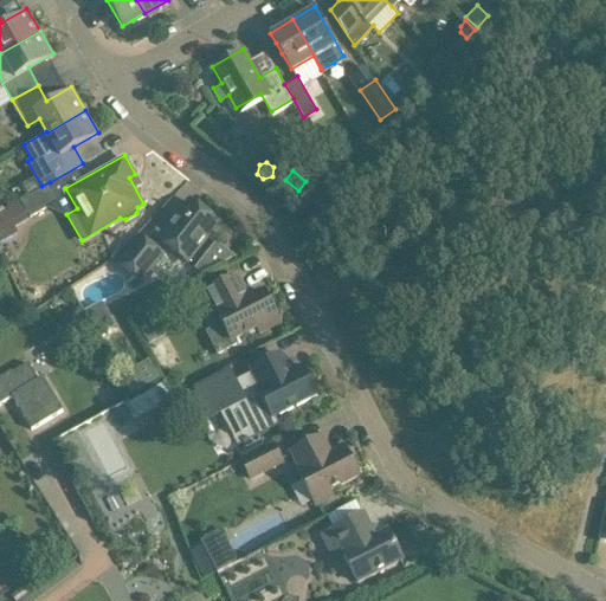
[(42,186),(20,198),(30,214),(59,199),(50,182),(42,186)]
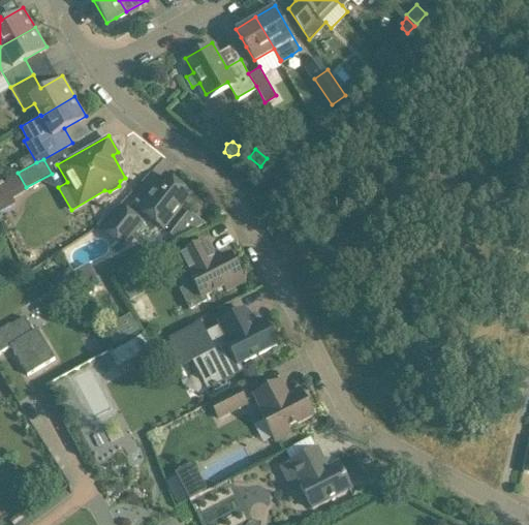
[(165,174),(133,213),(123,205),(104,226),(123,242),(148,213),(163,226),(190,193),(165,174)]
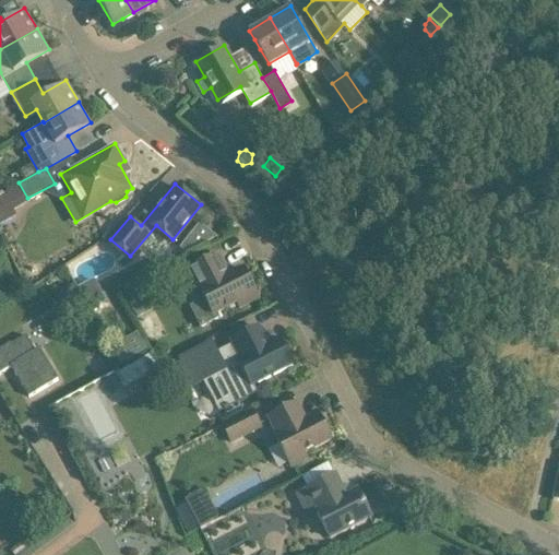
[(0,220),(16,212),(13,205),(6,191),(0,195),(0,220)]
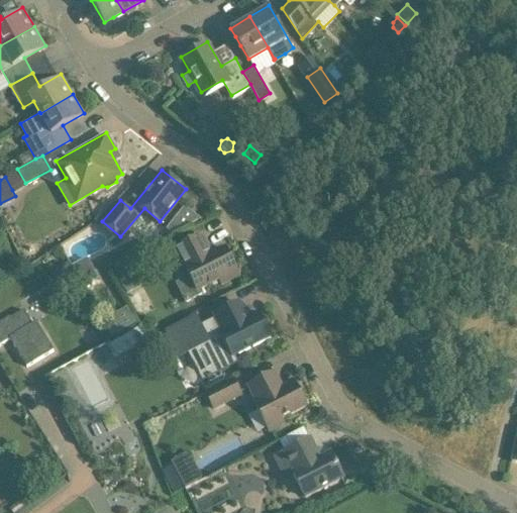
[(184,204),(174,216),(184,225),(200,216),(184,204)]
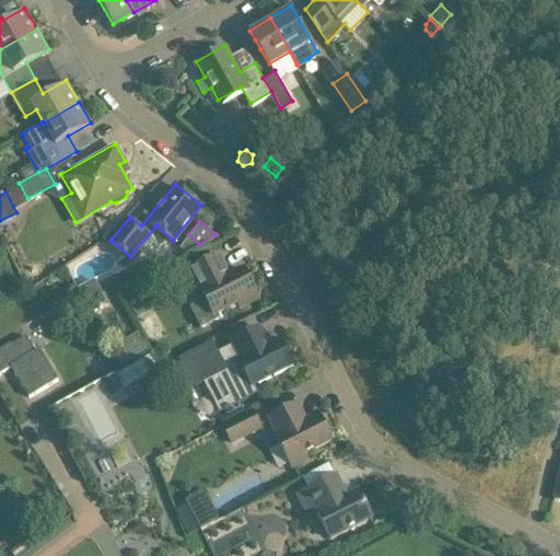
[(256,291),(244,267),(228,275),(217,253),(191,266),(202,288),(201,289),(206,297),(190,304),(201,325),(220,315),(218,311),(237,301),(240,305),(256,297),(254,292),(256,291)]
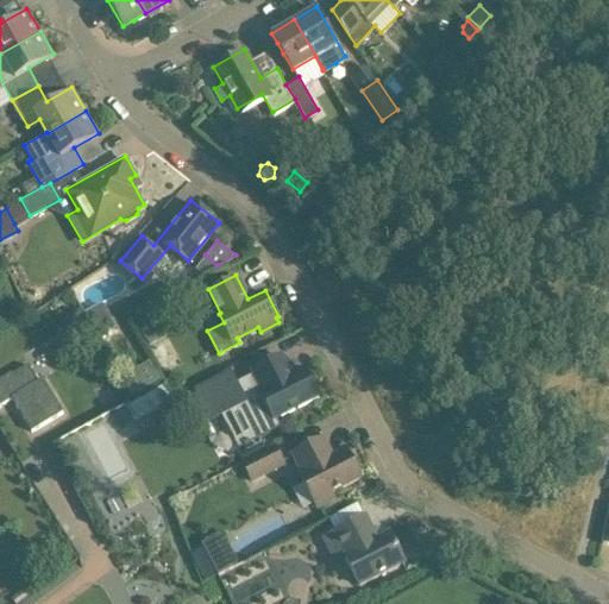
[(165,328),(154,306),(135,316),(146,338),(165,328)]
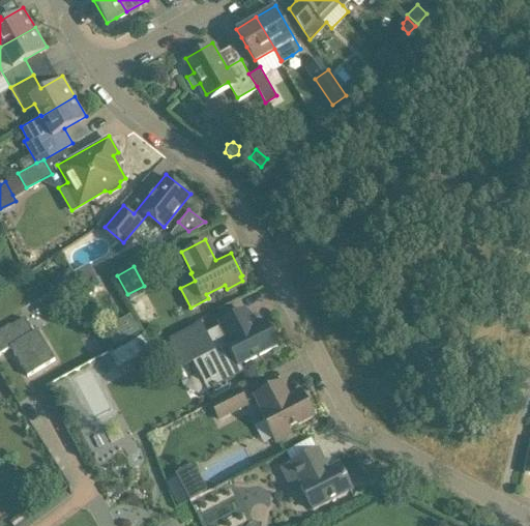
[(78,285),(68,268),(51,278),(59,294),(78,285)]
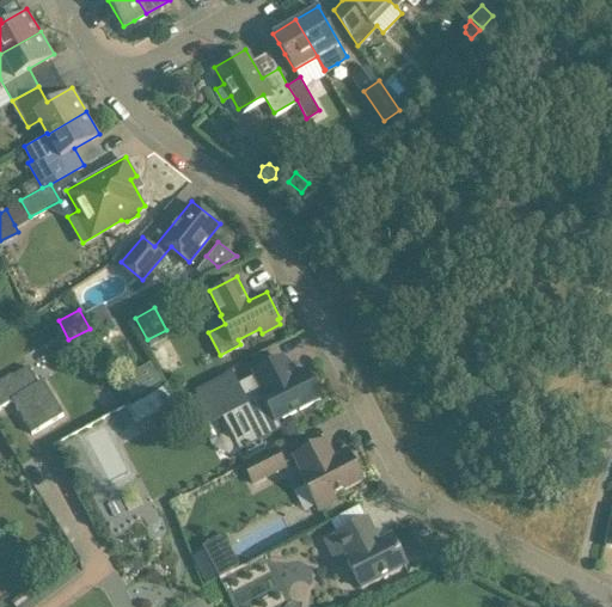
[(232,371),(197,388),(202,397),(208,410),(212,415),(239,400),(258,437),(281,425),(277,417),(320,396),(307,369),(294,375),(283,354),(254,369),(256,373),(238,382),(232,371)]
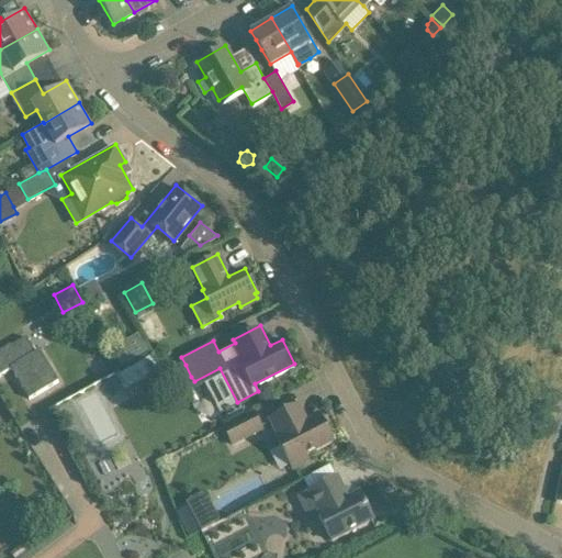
[(138,332),(126,338),(136,355),(147,348),(138,332)]
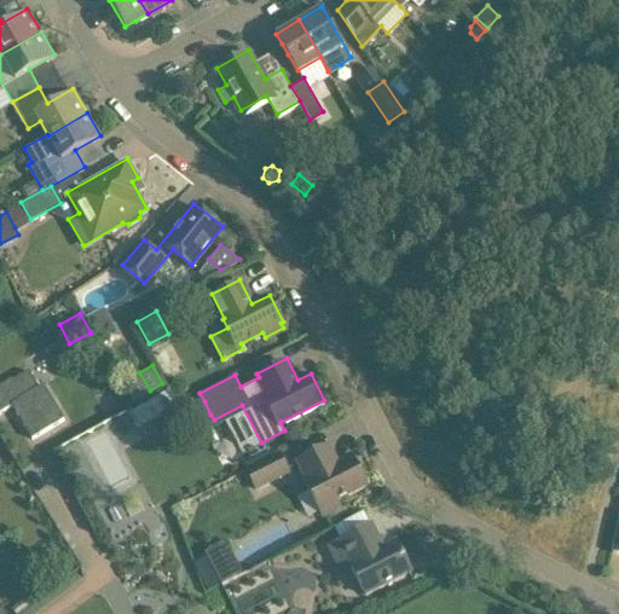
[(0,410),(12,403),(33,435),(64,417),(44,383),(40,386),(30,369),(13,380),(11,376),(0,383),(0,410)]
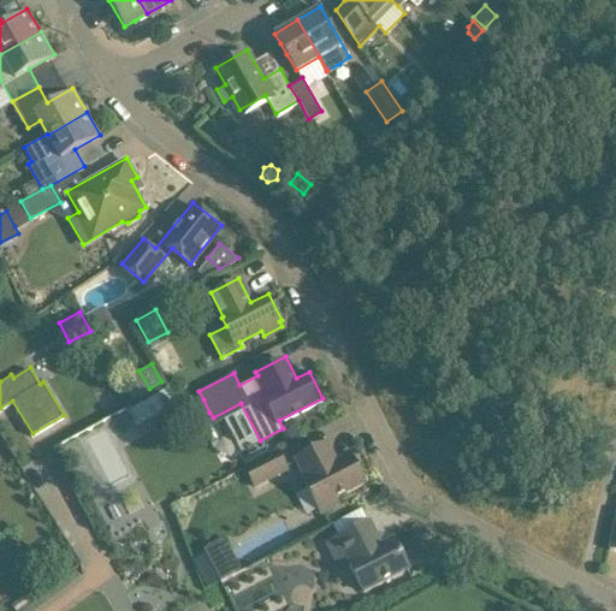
[(166,386),(126,409),(136,426),(176,403),(166,386)]
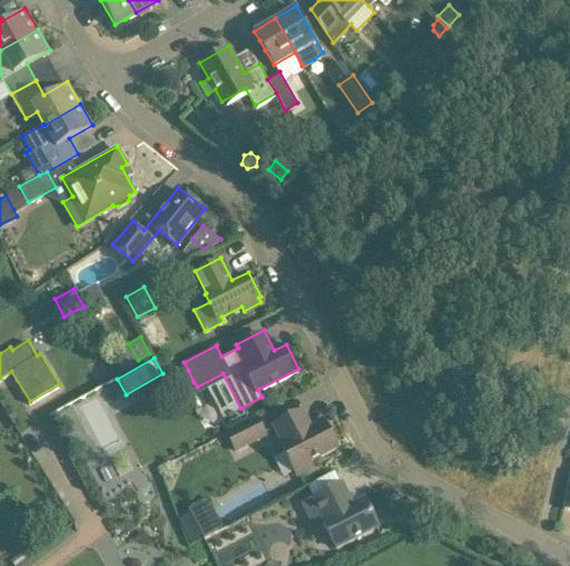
[(312,466),(310,459),(337,446),(325,421),(312,428),(302,409),(274,423),(284,443),(282,445),(297,474),(312,466)]
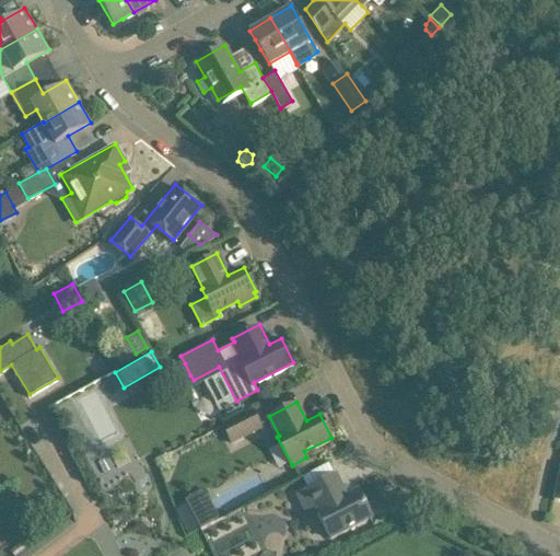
[(222,424),(231,442),(261,425),(253,407),(222,424)]
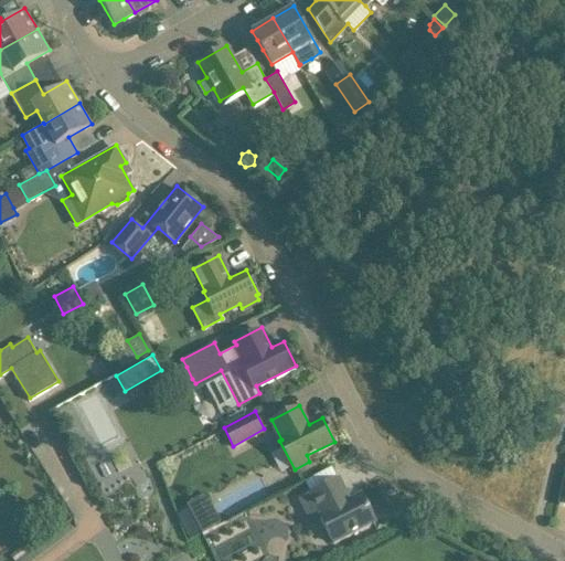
[(361,494),(351,498),(349,499),(338,477),(308,493),(332,541),(374,519),(361,494)]
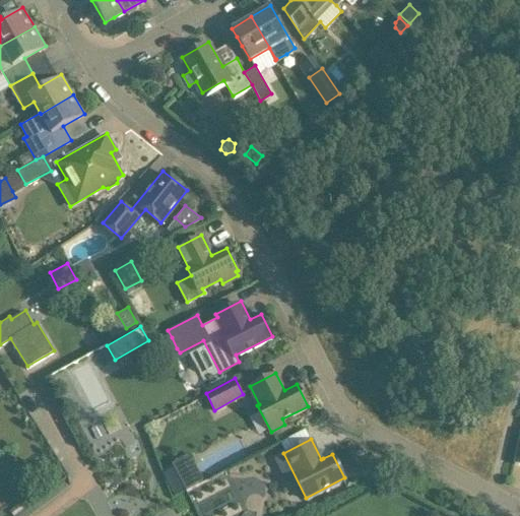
[(175,494),(185,488),(183,484),(174,465),(163,471),(175,494)]
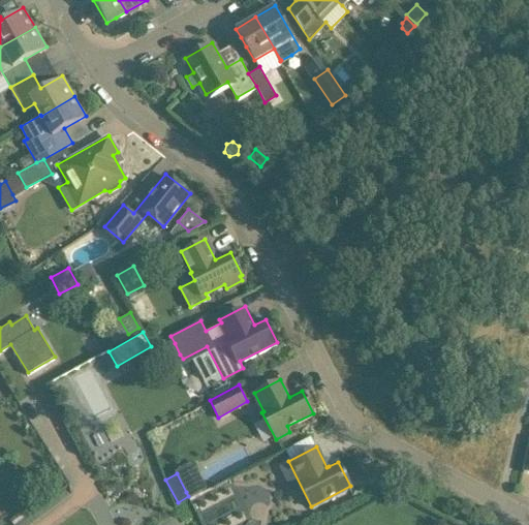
[(57,487),(50,477),(39,485),(47,494),(57,487)]
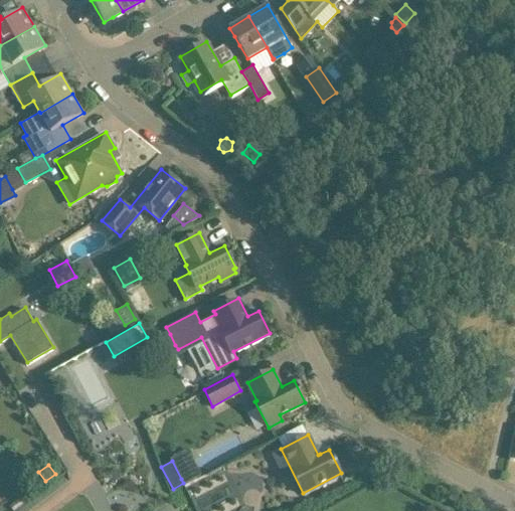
[(200,476),(197,470),(181,479),(183,483),(184,485),(200,476)]
